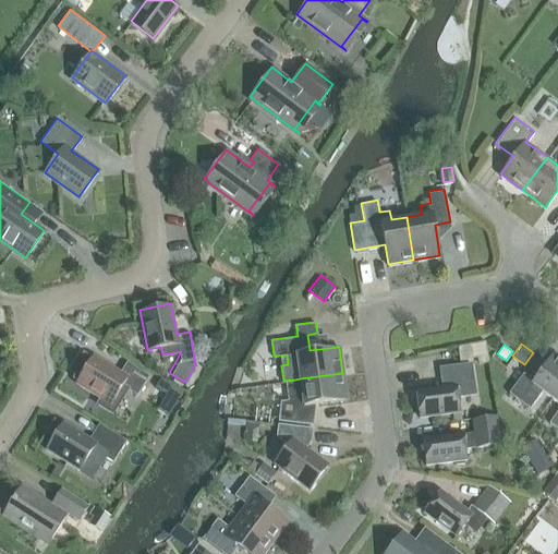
[(93,354),(92,356),(83,350),(72,376),(77,380),(76,382),(99,396),(95,402),(112,414),(129,388),(136,394),(148,374),(126,361),(120,371),(93,354)]
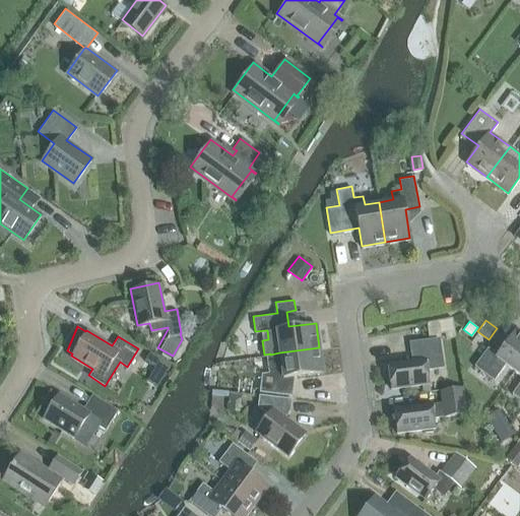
[(514,370),(519,361),(519,330),(516,328),(498,355),(488,346),(474,365),(494,379),(505,363),(514,370)]
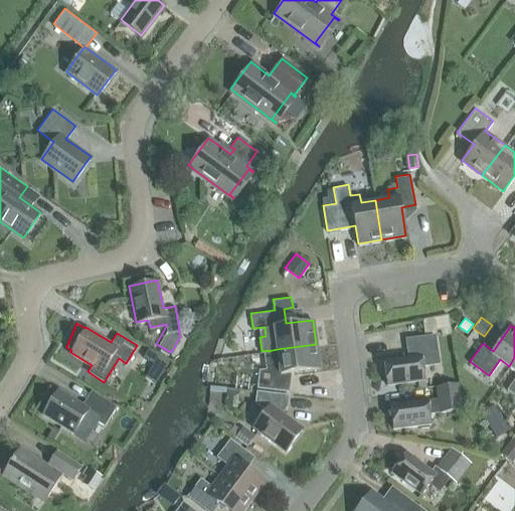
[(386,383),(423,378),(422,364),(438,362),(435,334),(406,338),(408,356),(383,359),(386,383)]
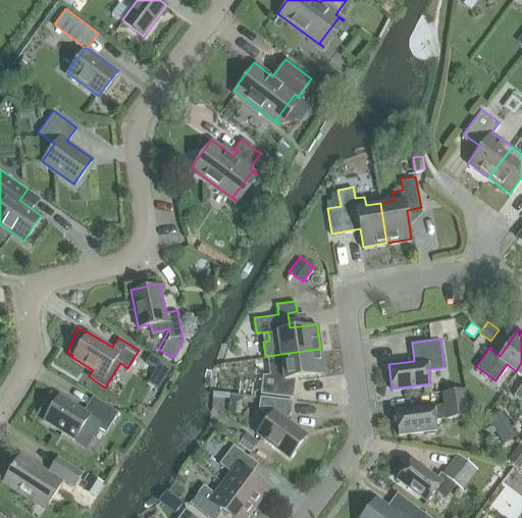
[(280,354),(282,371),(262,373),(260,392),(293,396),(295,377),(324,373),(320,349),(280,354)]
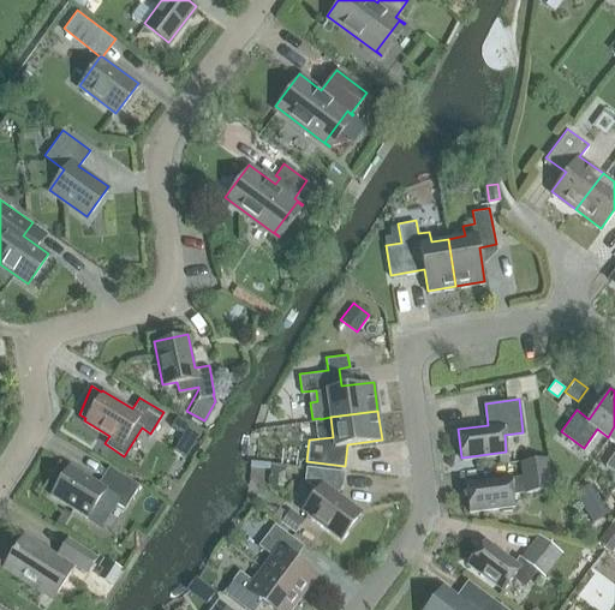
[(614,426),(608,437),(614,442),(614,448),(604,464),(614,470),(614,426)]
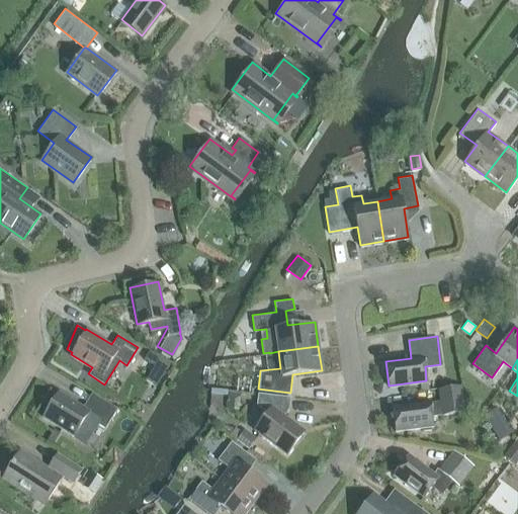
[(395,430),(432,425),(431,416),(464,412),(461,386),(438,389),(440,400),(392,406),(395,430)]
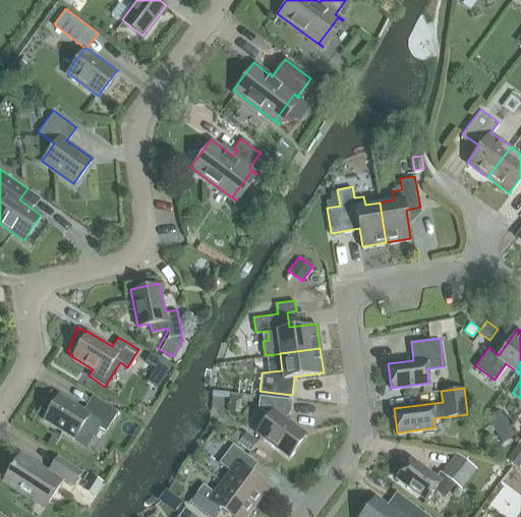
[(82,408),(58,393),(43,417),(74,438),(80,426),(92,434),(98,424),(105,428),(117,409),(93,393),(82,408)]
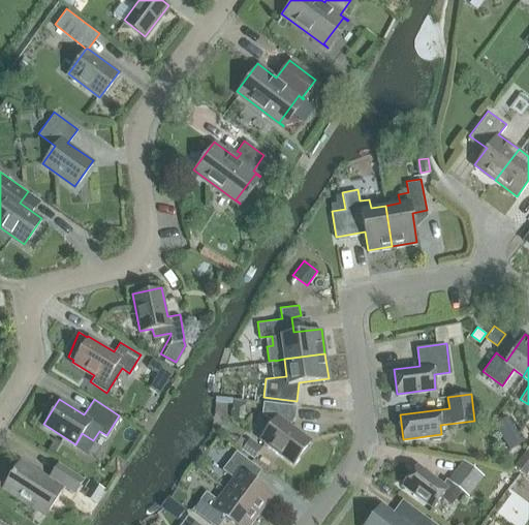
[(292,462),(310,439),(289,424),(294,415),(297,404),(263,400),(261,411),(273,420),(259,437),(292,462)]
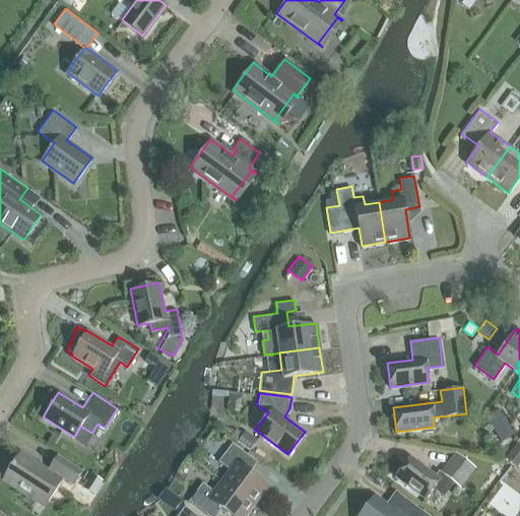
[(245,429),(237,440),(249,449),(257,437),(245,429)]
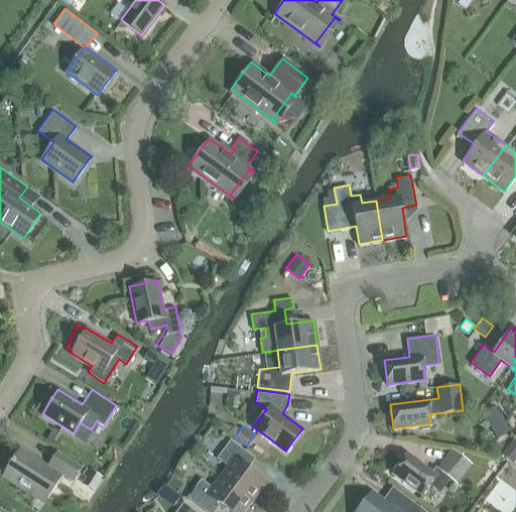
[(513,462),(515,457),(515,438),(513,436),(502,453),(513,462)]
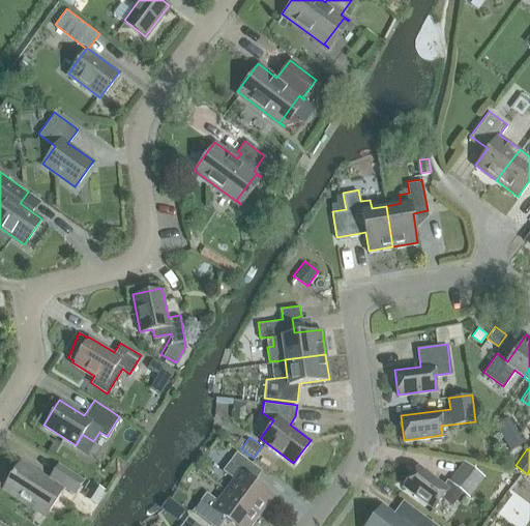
[(225,488),(259,514),(273,494),(251,477),(258,467),(236,450),(223,469),(233,477),(225,488)]
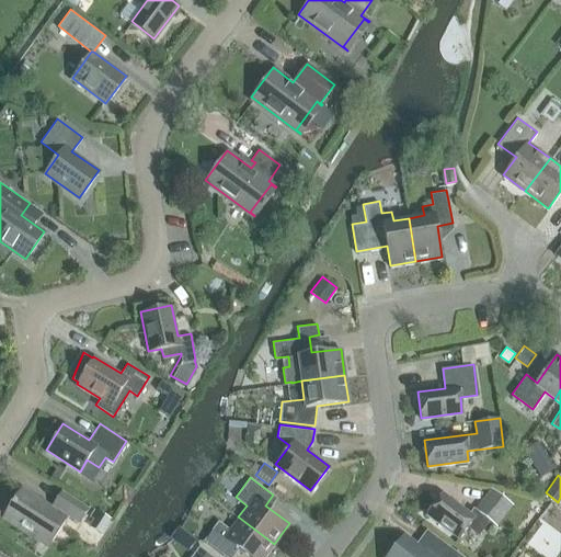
[(50,507),(21,488),(3,515),(48,544),(68,513),(79,520),(88,508),(61,490),(50,507)]
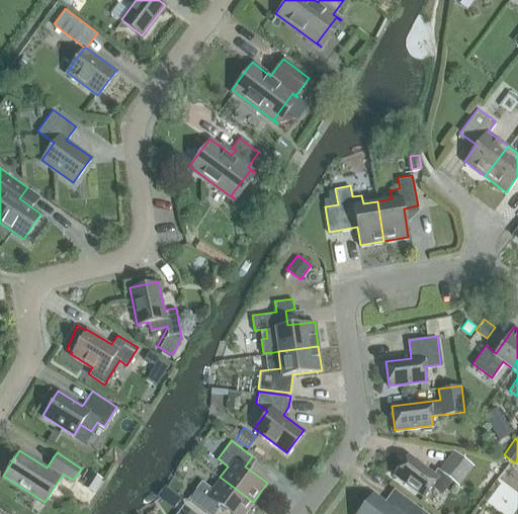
[(458,484),(473,464),(457,452),(443,472),(442,470),(438,476),(408,453),(393,474),(425,497),(433,486),(442,493),(452,480),(458,484)]
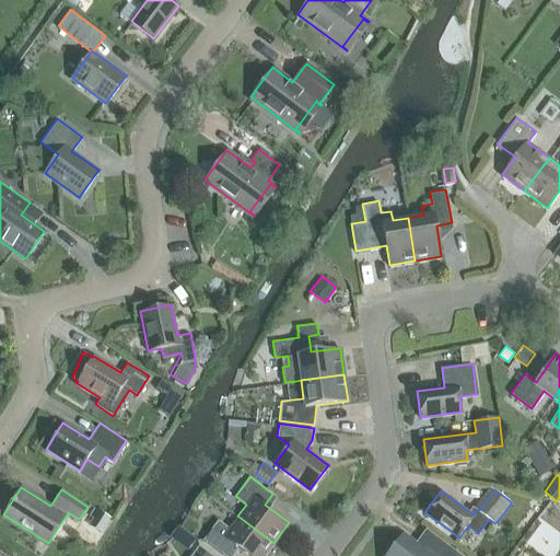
[(101,531),(111,517),(100,510),(91,524),(101,531)]
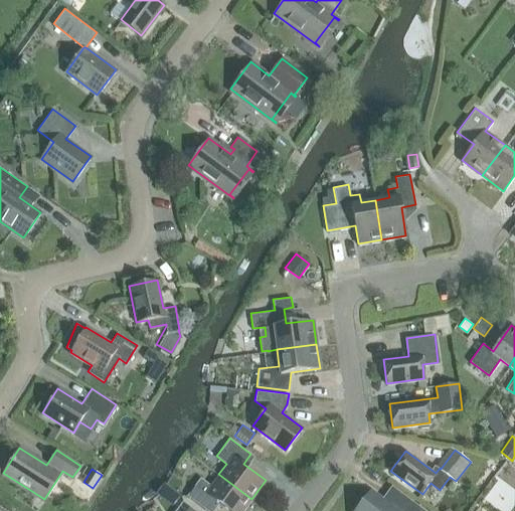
[(228,510),(241,510),(251,499),(218,474),(210,485),(200,477),(187,494),(208,510),(215,500),(228,510)]
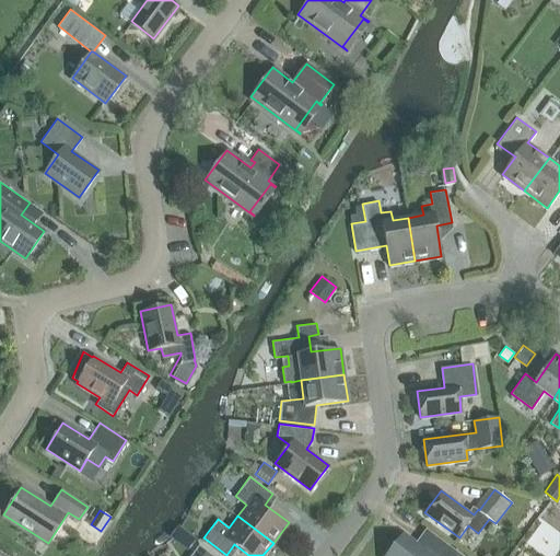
[(196,536),(189,532),(181,542),(188,547),(196,536)]
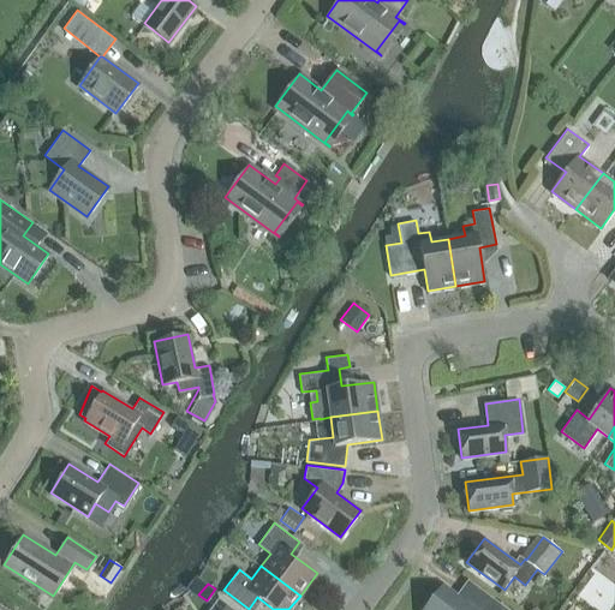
[(472,606),(442,585),(423,609),(507,609),(483,592),(472,606)]
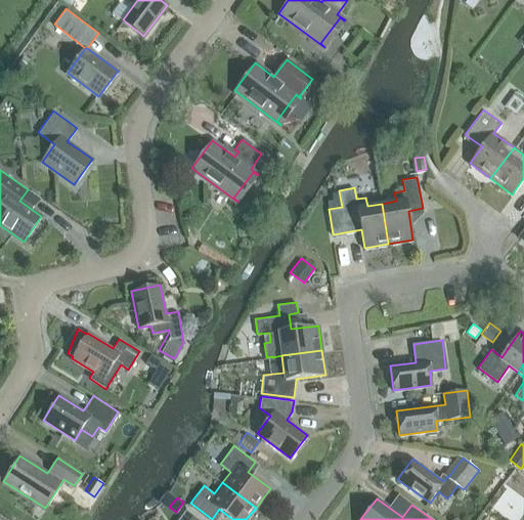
[(201,519),(186,509),(177,519),(201,519)]
